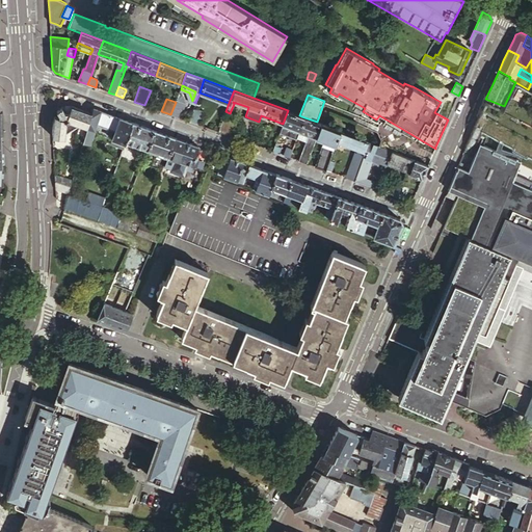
[(170,114),(181,118),(185,106),(176,102),(170,114)]
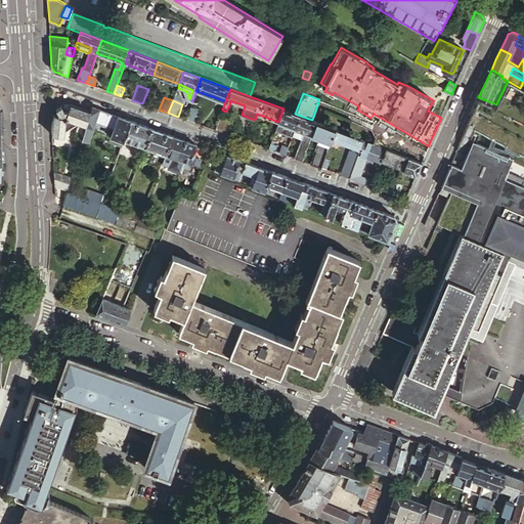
[(86,126),(91,112),(71,104),(68,111),(64,112),(61,106),(55,110),(58,114),(57,115),(53,114),(52,117),(51,121),(51,123),(51,126),(51,127),(51,128),(51,134),(64,136),(64,131),(66,125),(72,121),(78,123),(86,126)]
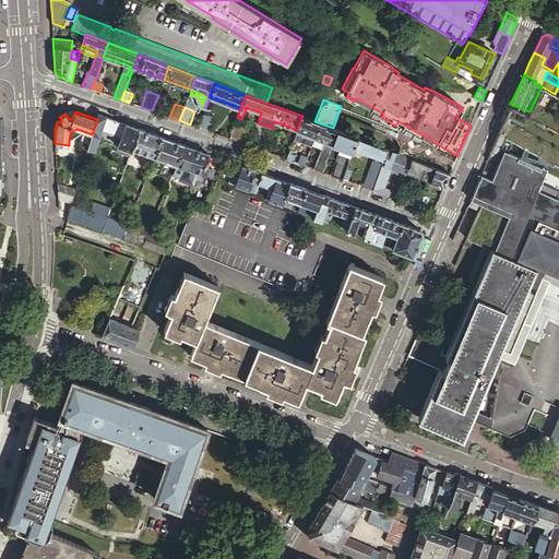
[(98,114),(97,119),(92,134),(87,150),(96,152),(100,137),(99,137),(102,128),(110,131),(114,119),(98,114)]
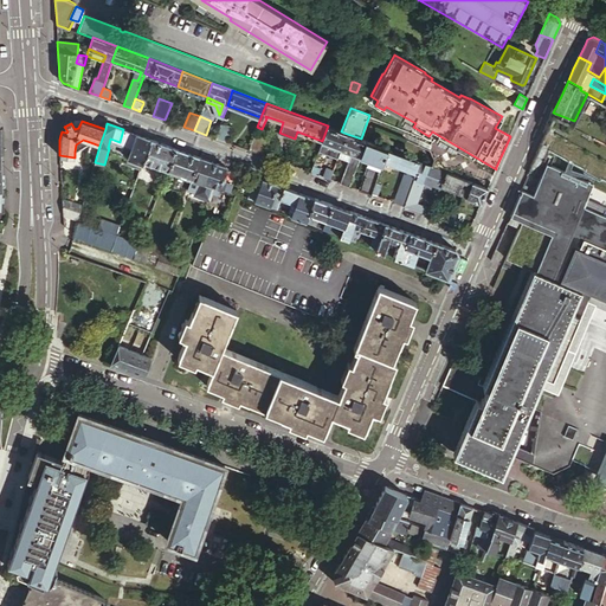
[(231,128),(220,124),(216,139),(225,142),(231,128)]
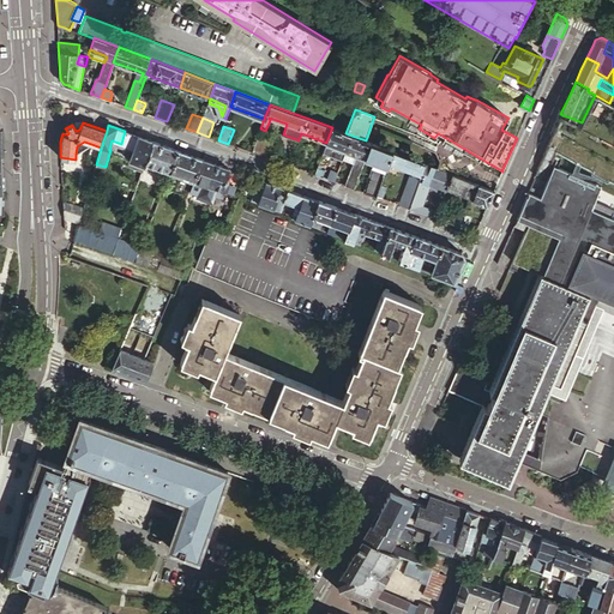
[(345,133),(332,127),(326,143),(343,150),(341,158),(339,161),(342,162),(343,156),(345,151),(351,136),(345,133)]
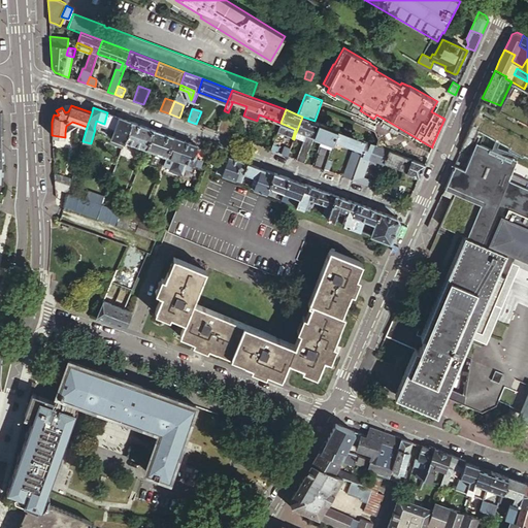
[(131,122),(113,116),(111,123),(112,123),(116,125),(111,137),(124,142),(125,139),(131,122)]
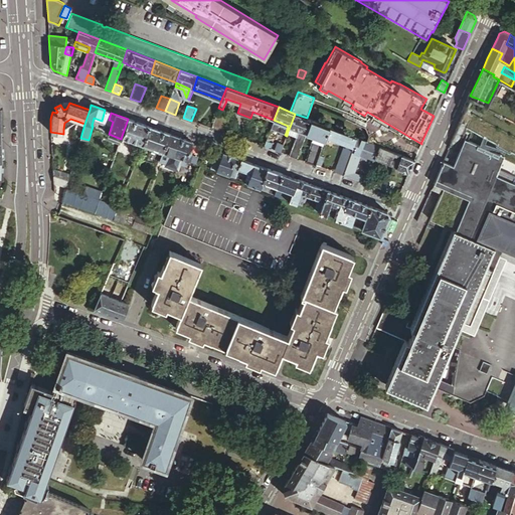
[(230,119),(216,114),(211,128),(225,133),(230,119)]
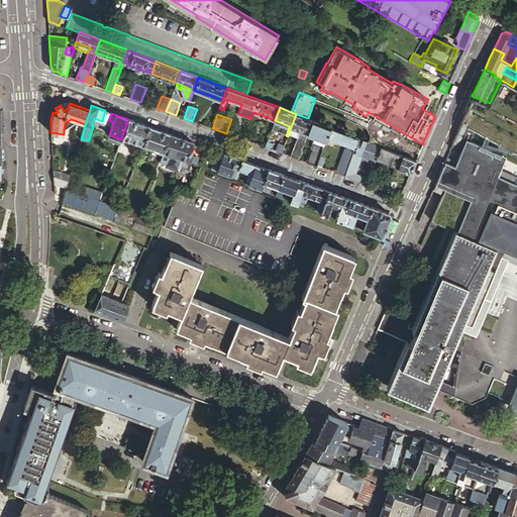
[(308,118),(296,114),(291,127),(299,130),(298,135),(290,156),(298,159),(307,133),(312,120),(308,118)]
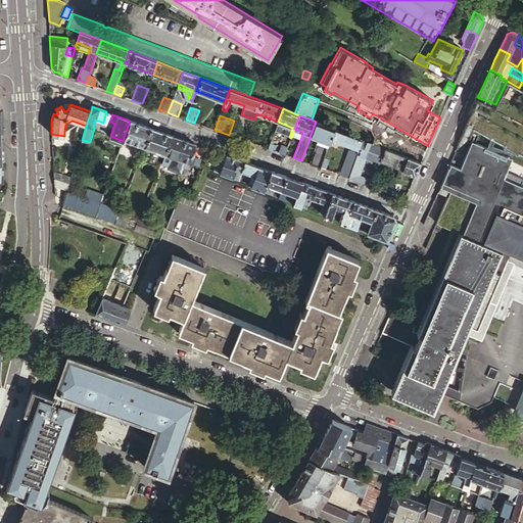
[(65,125),(64,131),(78,123),(72,121),(65,125)]
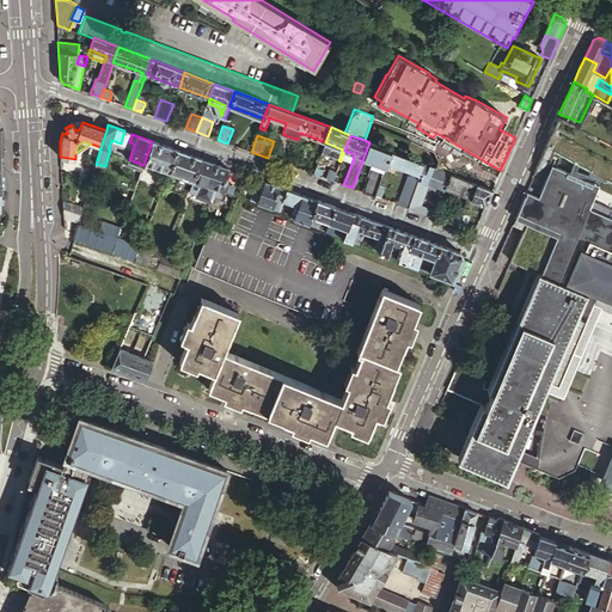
[(176,150),(152,141),(145,161),(169,171),(176,150)]
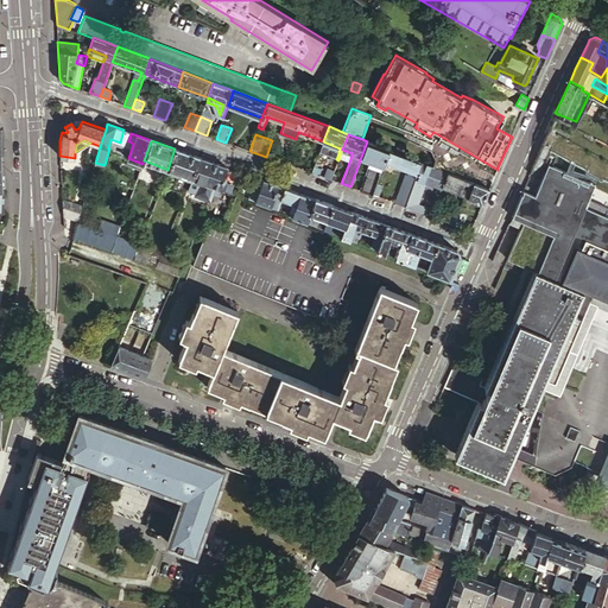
[(124,157),(127,158),(128,158),(133,144),(130,141),(124,157)]
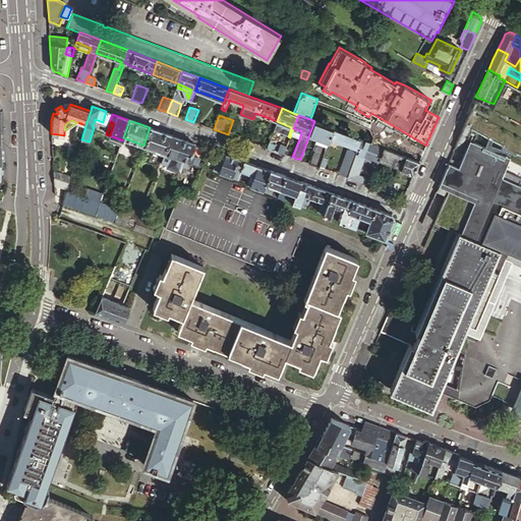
[(274,128),(289,134),(291,127),(277,121),(274,128)]
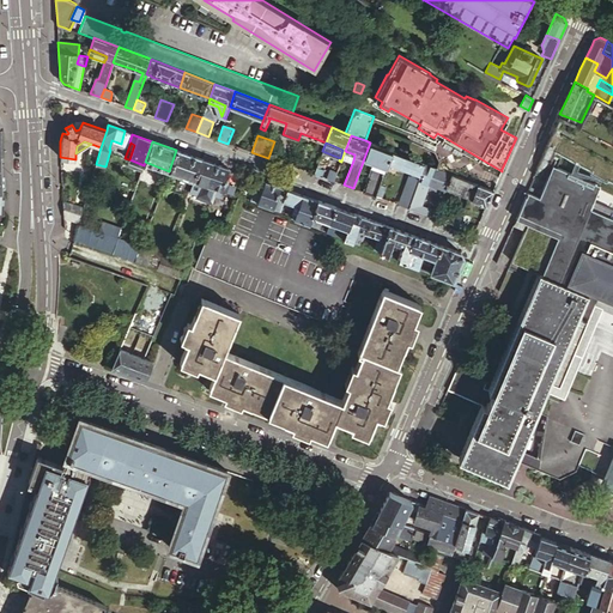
[(392,151),(370,143),(364,158),(376,163),(372,173),(370,171),(363,192),(375,196),(380,184),(387,163),(392,151)]
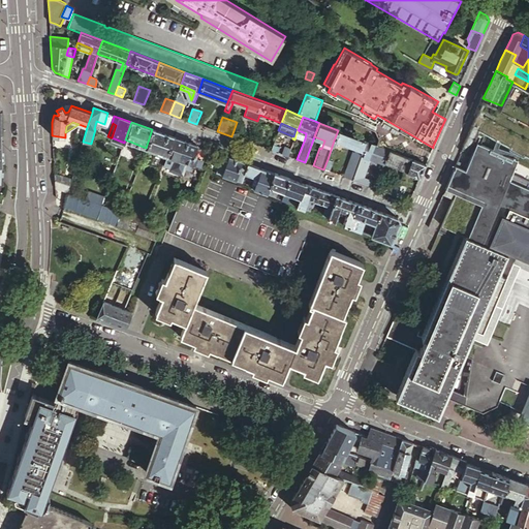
[(159,172),(166,155),(174,136),(152,129),(146,148),(147,148),(158,152),(157,157),(159,158),(155,169),(159,172)]
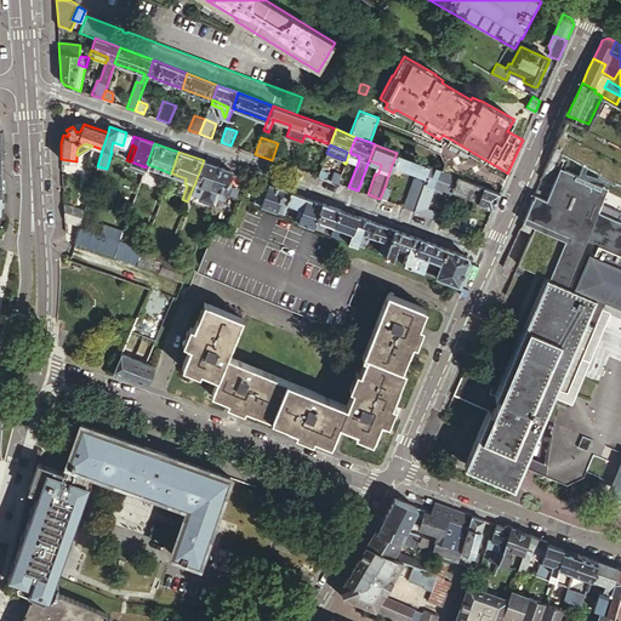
[(402,154),(397,153),(392,165),(398,167),(420,176),(425,177),(429,165),(425,163),(425,164),(402,155),(402,154)]
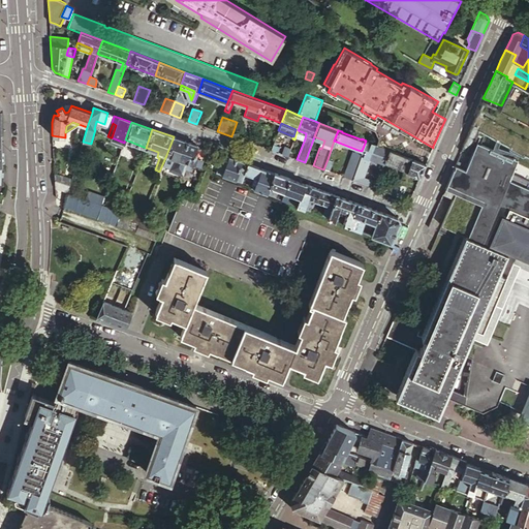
[(197,145),(174,136),(166,155),(188,162),(187,166),(190,166),(191,163),(194,155),(197,145)]
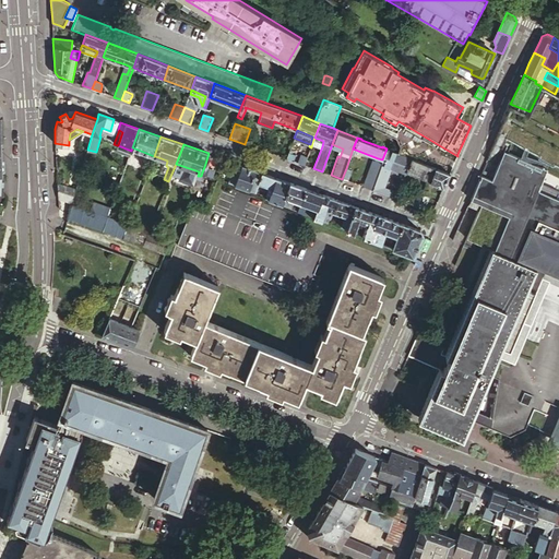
[(118,145),(117,145),(114,150),(129,156),(131,151),(118,145)]
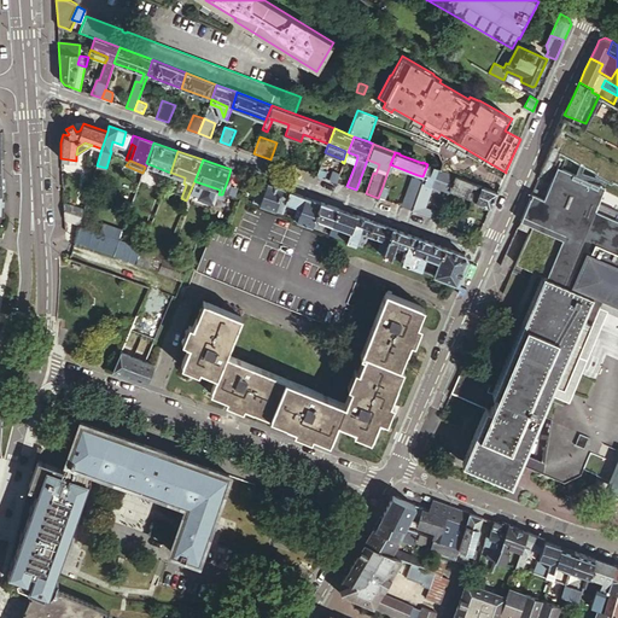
[(455,175),(427,164),(423,176),(421,181),(449,192),(449,190),(455,175)]
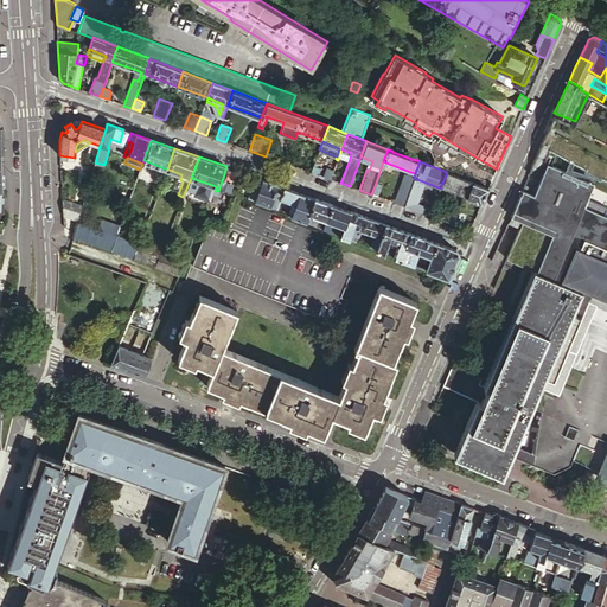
[(536,269),(583,291),(583,287),(606,295),(606,206),(590,200),(598,184),(549,164),(536,195),(523,189),(513,215),(524,221),(509,259),(536,269)]
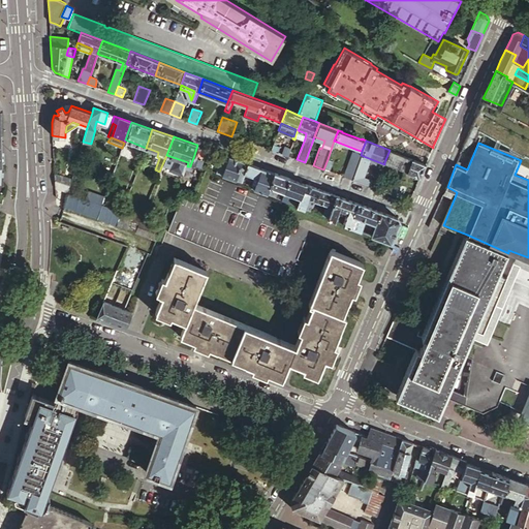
[(271,150),(277,153),(279,148),(278,147),(273,144),(271,150)]
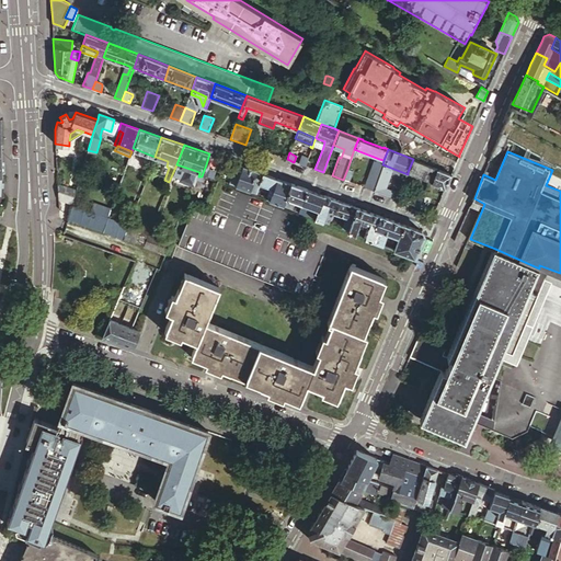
[(436,168),(413,159),(408,172),(431,181),(436,168)]
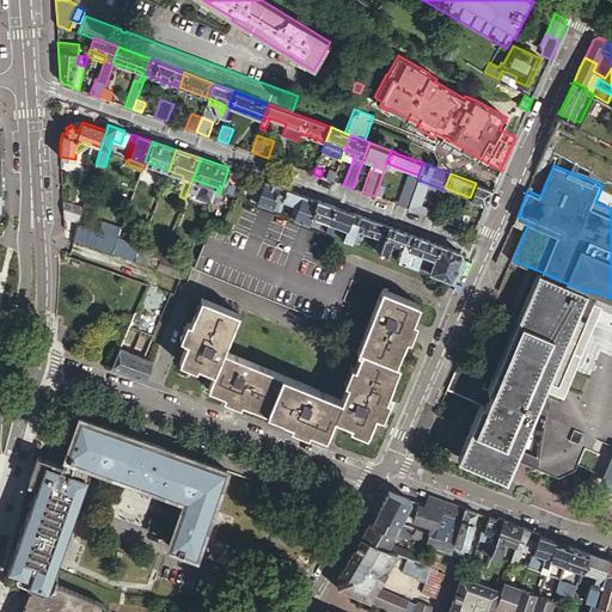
[(225,179),(221,189),(230,193),(231,187),(226,185),(227,181),(225,179)]
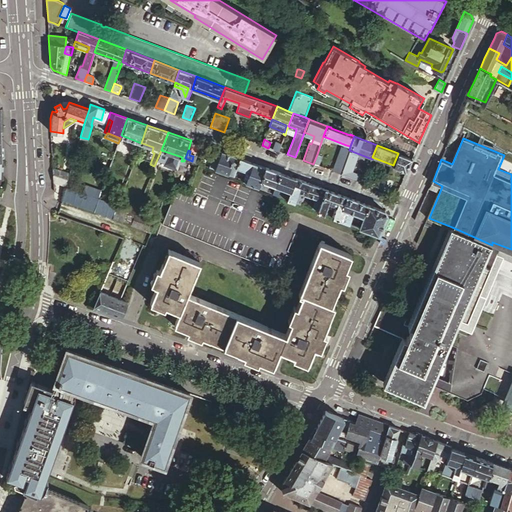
[(372,159),(349,150),(347,155),(347,156),(361,162),(369,165),(372,159)]
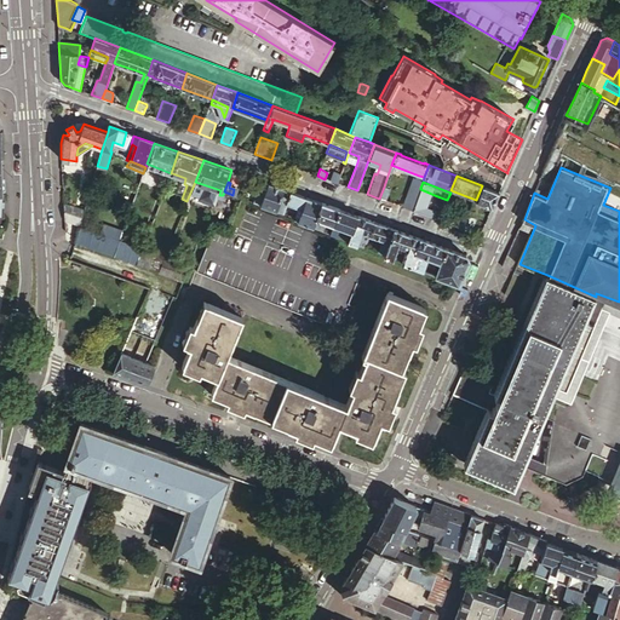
[(260,205),(276,211),(285,189),(268,183),(260,205)]
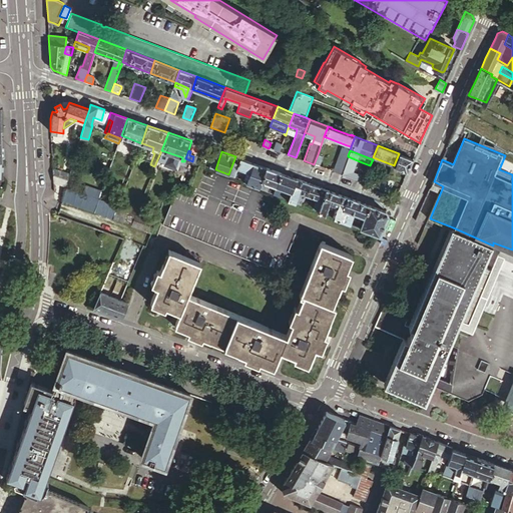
[(333,170),(341,173),(343,170),(348,156),(348,155),(339,152),(333,170)]
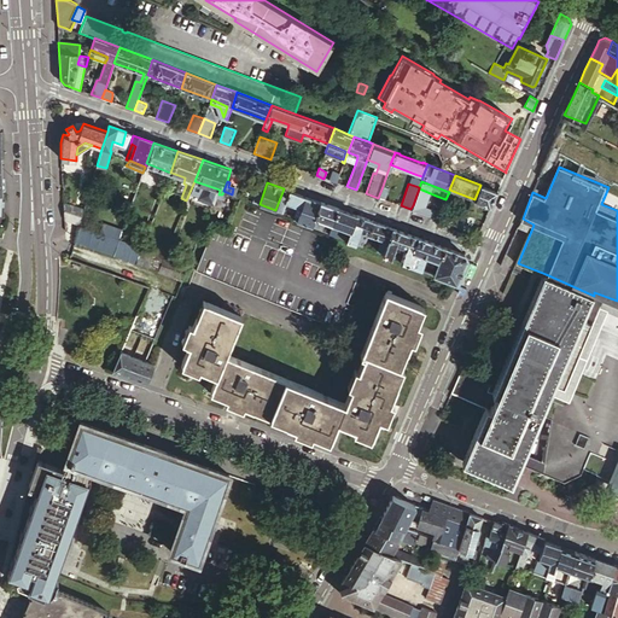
[(497,191),(481,185),(474,199),(476,200),(474,200),(479,203),(490,208),(497,191)]
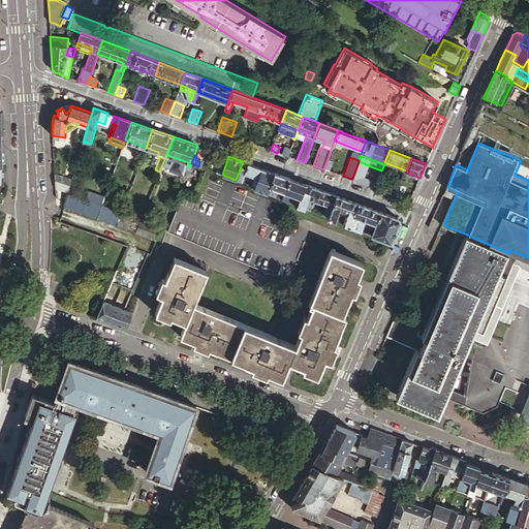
[(253,180),(256,181),(261,167),(243,161),(236,180),(241,181),(244,173),(254,177),(253,180)]
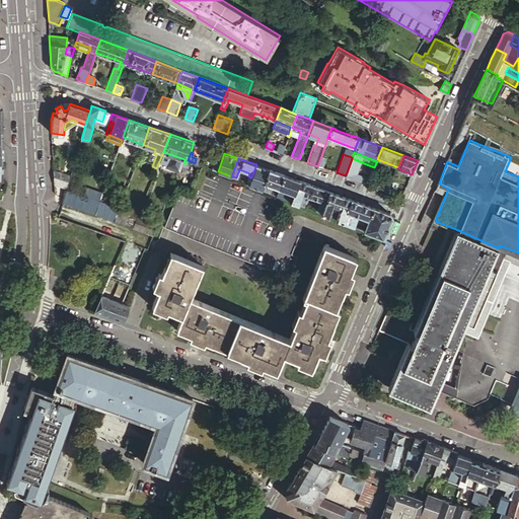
[(262,190),(269,169),(256,164),(251,177),(249,182),(247,181),(246,186),(263,192),(264,191),(262,190)]
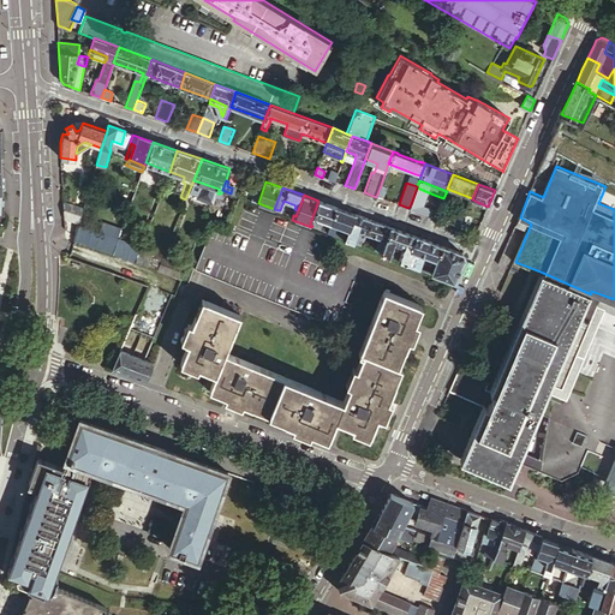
[(436,219),(443,198),(434,195),(427,215),(436,219)]
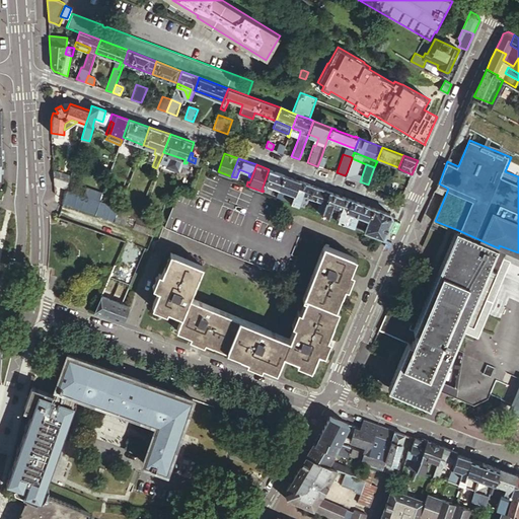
[(54,184),(67,189),(69,182),(71,175),(53,169),(54,184)]
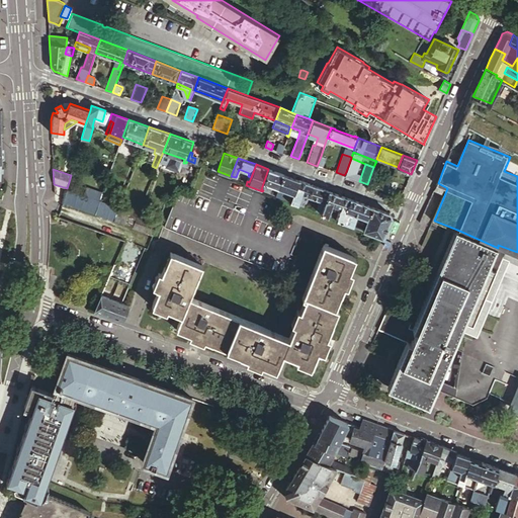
[(263,190),(262,191),(277,197),(277,196),(275,195),(283,174),(268,169),(261,189),(263,190)]
